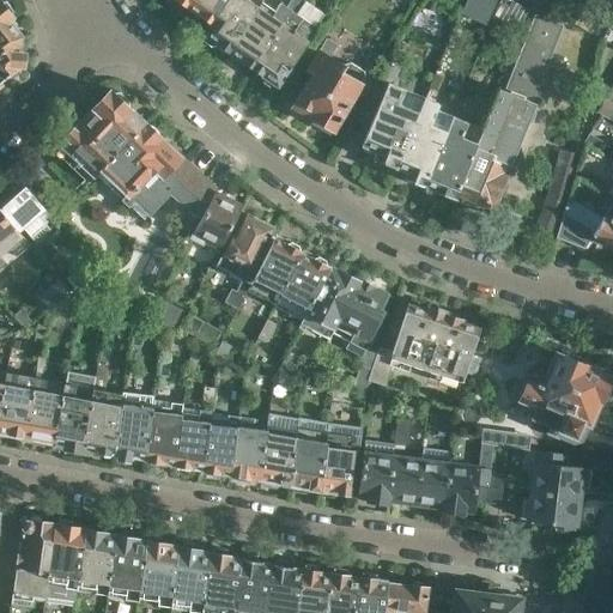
[(0,0),(0,28),(11,20),(10,20),(13,18),(12,16),(14,11),(6,1),(1,2),(0,0)]
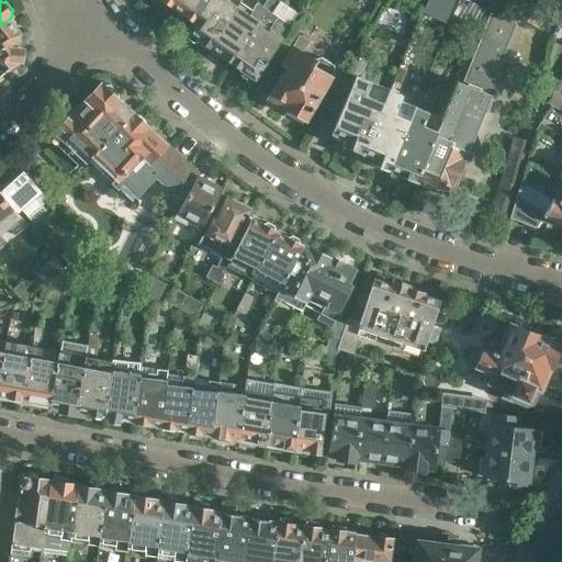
[(153,0),(156,1),(164,0),(170,6),(171,12),(179,17),(187,17),(193,21),(206,0),(153,0)]
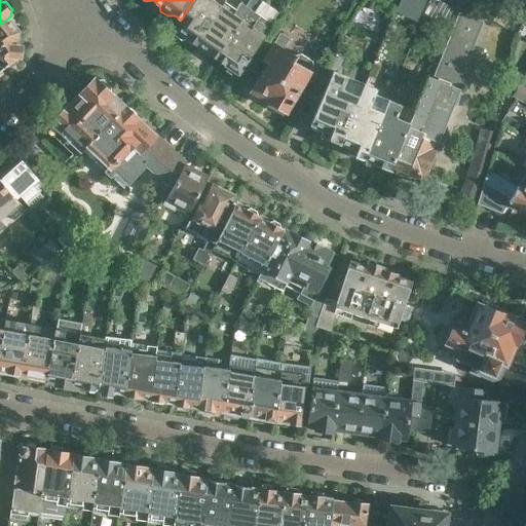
[(193,0),(181,20),(174,30),(175,34),(175,36),(182,40),(187,39),(193,43),(220,4),(222,0),(193,0)]
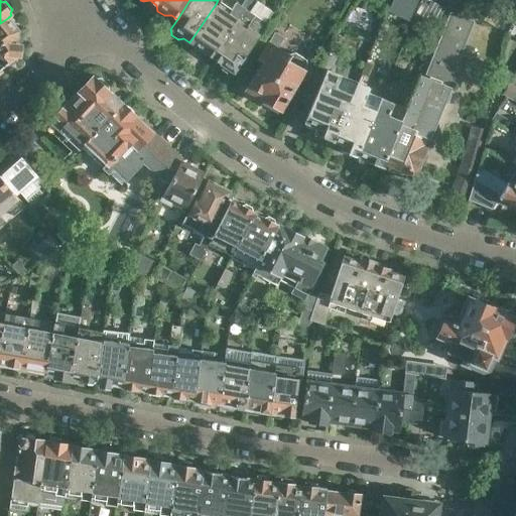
[(250,0),(238,19),(211,57),(220,63),(221,70),(228,74),(234,74),(239,67),(239,68),(245,59),(243,58),(260,34),(273,14),(254,0),(250,0)]
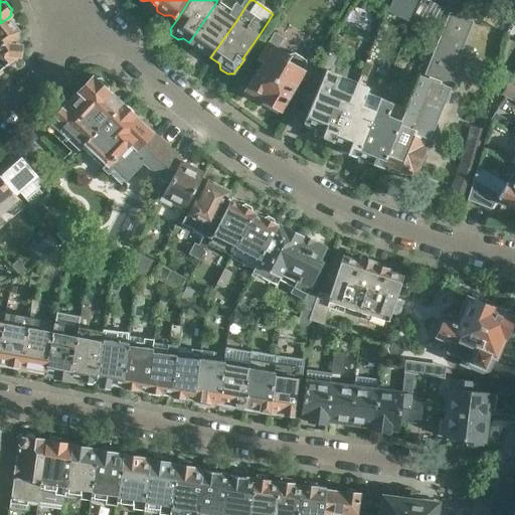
[(424,18),(432,1),(430,0),(421,0),(415,15),(424,18)]
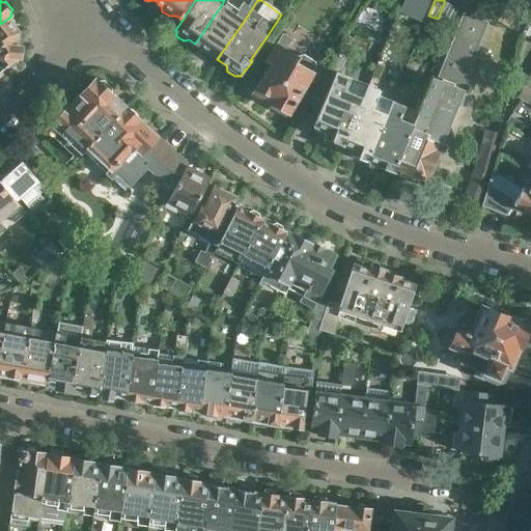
[(464,0),(459,8),(466,12),(473,0),(464,0)]
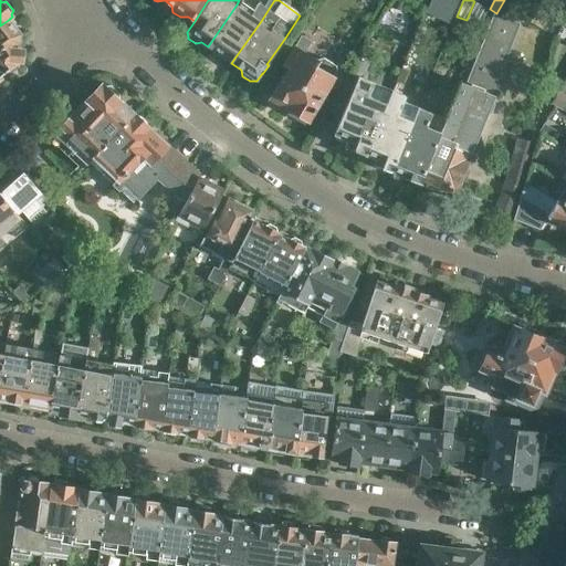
[(237,4),(208,46),(210,48),(211,54),(218,60),(224,58),(231,63),(261,21),(269,9),(260,2),(251,14),(237,4)]
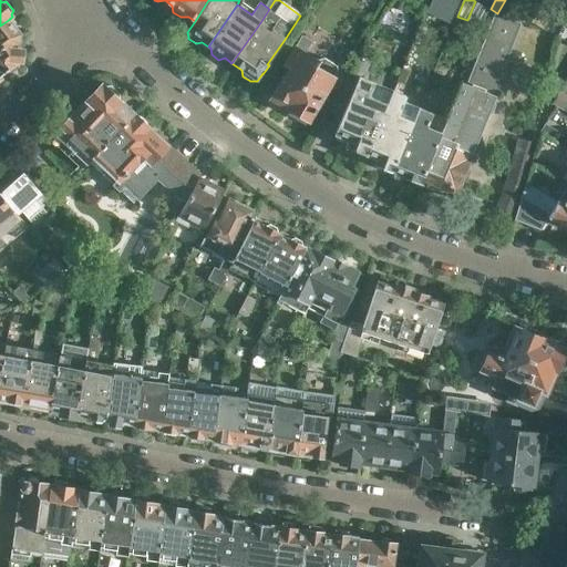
[(462,81),(442,132),(423,178),(454,192),(472,154),(473,153),(474,150),(477,147),(482,136),(481,133),(496,95),(493,94),(521,23),(494,13),(466,83),(462,81)]
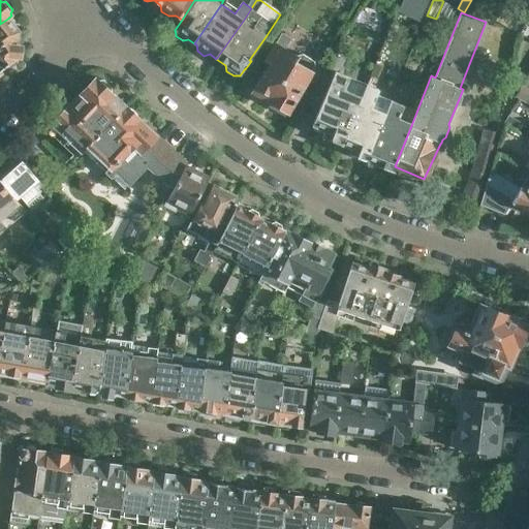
[(505,26),(510,19),(501,13),(496,21),(505,26)]
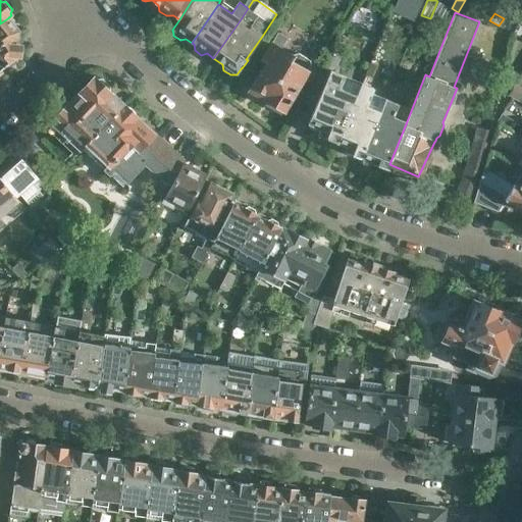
[(9,17),(0,23),(0,72),(2,71),(0,68),(16,55),(20,56),(21,45),(18,44),(15,41),(18,38),(19,31),(9,17)]
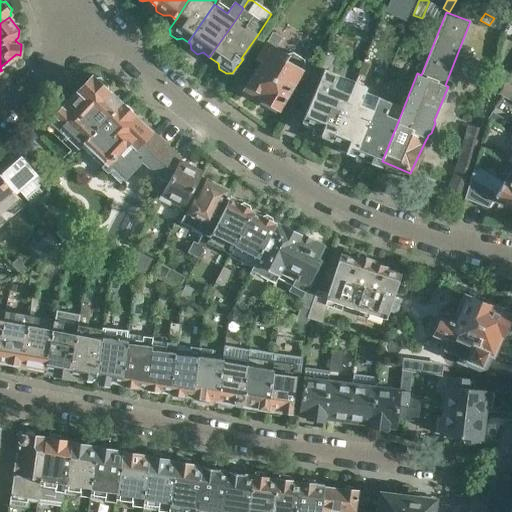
[(254,68),(251,73),(253,74),(249,81),(255,85),(251,92),(262,99),(261,101),(275,110),(277,107),(279,108),(284,100),(286,101),(304,70),(302,68),(305,63),(304,59),(293,52),(289,54),(276,46),(282,37),(273,31),(267,41),(265,40),(255,58),(260,61),(256,69),(254,68)]
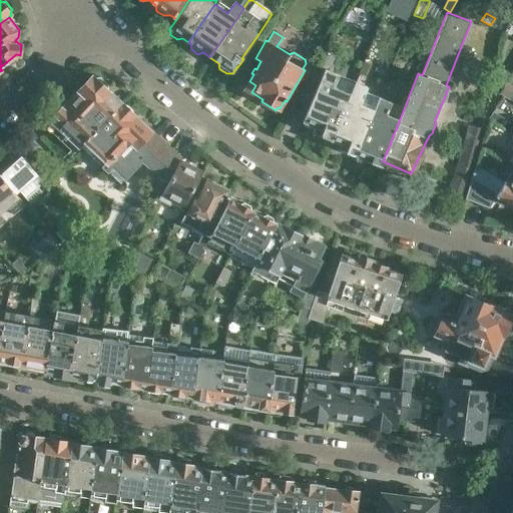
[(373,63),(366,60),(360,75),(367,78),(373,63)]
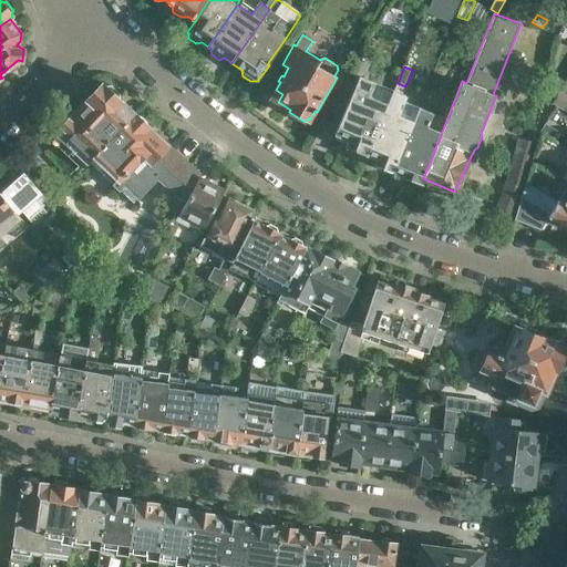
[(359,76),(340,121),(341,121),(334,135),(348,141),(346,146),(367,155),(388,103),(369,95),(374,82),(359,76)]
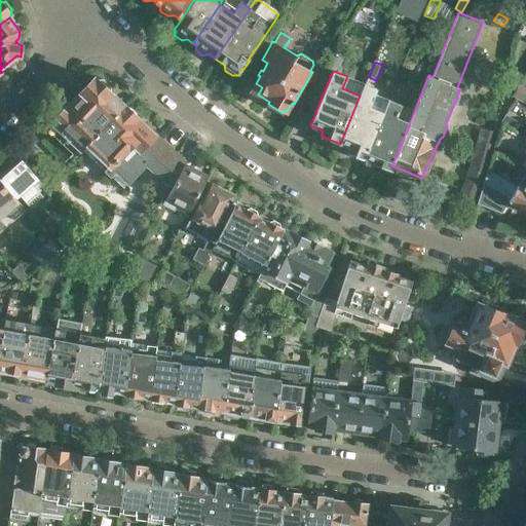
[(53,134),(53,135),(76,156),(80,152),(82,150),(85,147),(84,146),(87,143),(123,106),(110,94),(110,86),(103,79),(95,78),(47,127),(53,134)]
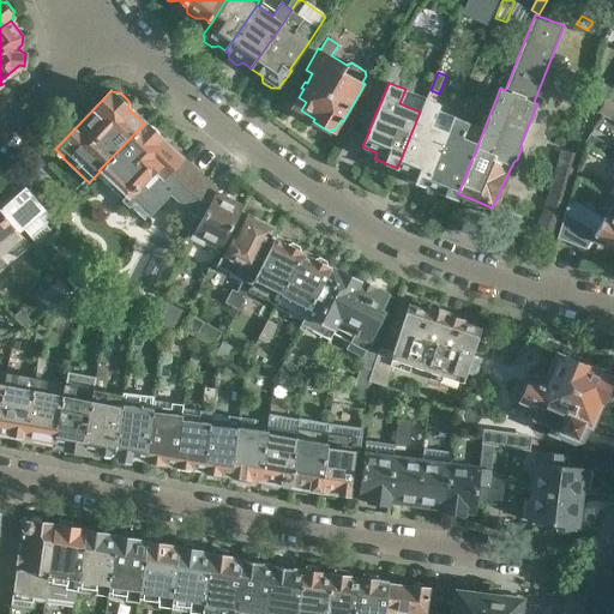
[(420,112),(397,168),(408,173),(405,179),(423,186),(447,131),(431,124),(440,103),(426,97),(420,112)]
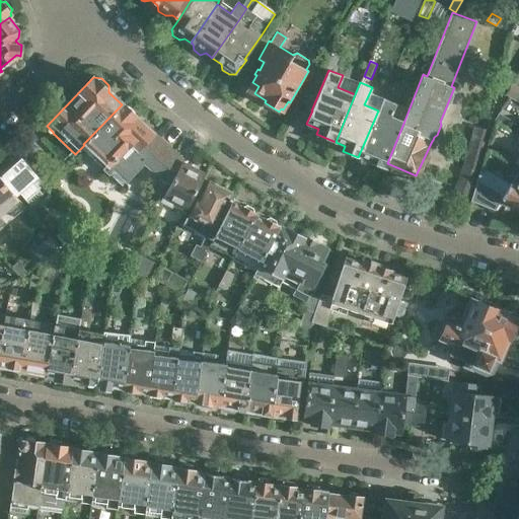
[(518,89),(515,87),(508,97),(518,103),(518,89)]
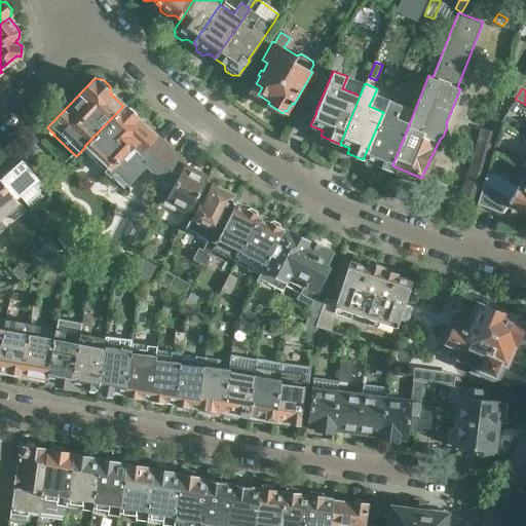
[(383,112),(363,159),(390,171),(392,165),(410,122),(396,117),(401,105),(388,100),(383,112)]
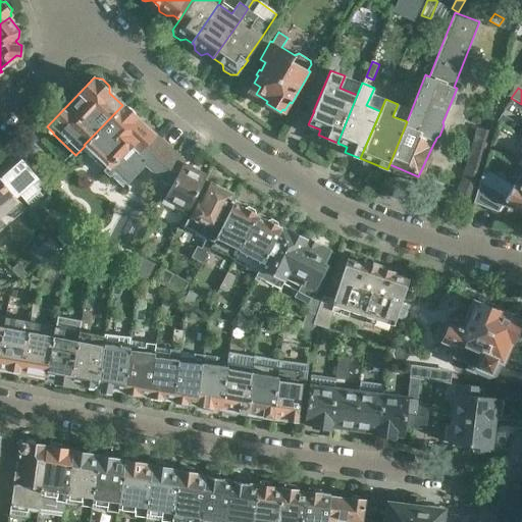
[(85,146),(82,149),(103,169),(106,171),(122,186),(145,165),(161,179),(167,166),(174,152),(147,126),(146,127),(136,117),(133,111),(128,107),(122,105),(87,142),(84,145),(85,146)]
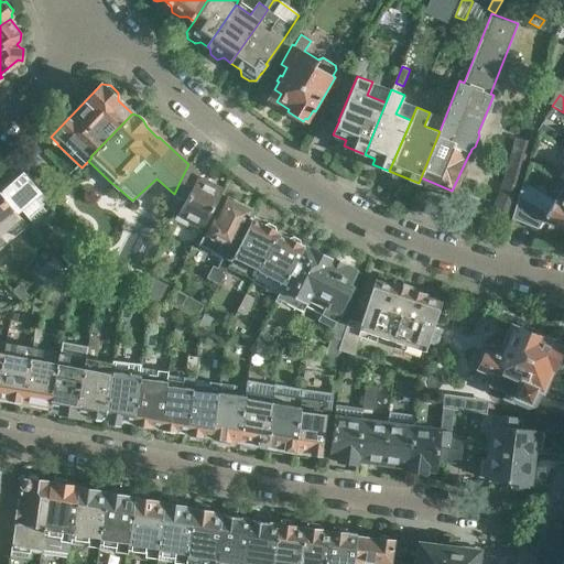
[(543,125),(537,134),(550,142),(555,132),(543,125)]
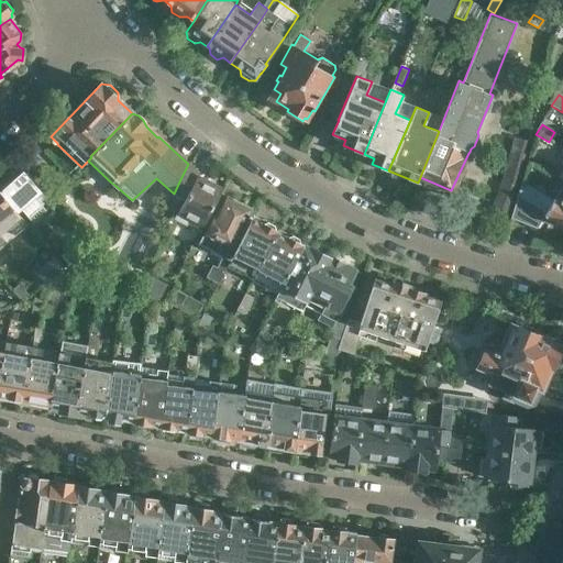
[(492,211),(507,216),(529,141),(515,136),(492,211)]
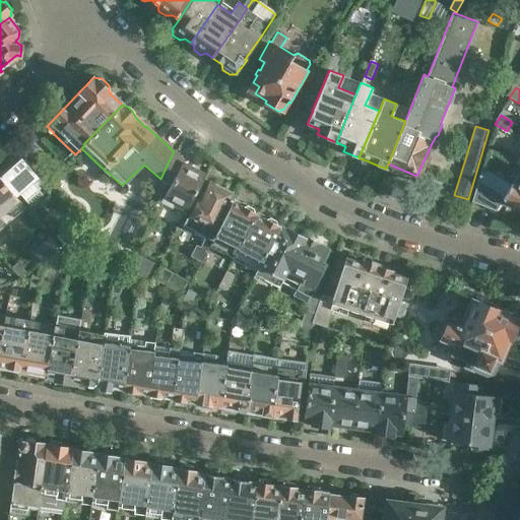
[(22,146),(27,152),(52,179),(59,173),(53,166),(54,165),(31,138),(22,146)]
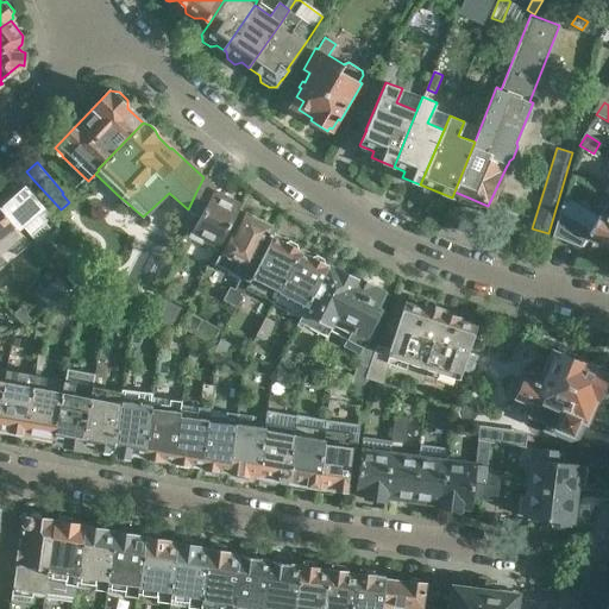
[(5,183),(0,186),(0,199),(37,242),(51,228),(46,223),(54,217),(45,207),(18,176),(6,186),(5,183)]
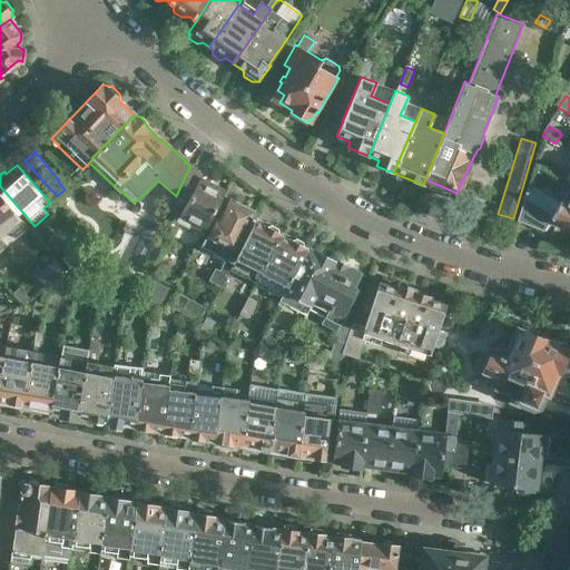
[(190,166),(176,196),(166,214),(174,218),(175,216),(178,217),(176,220),(189,228),(190,225),(205,233),(218,204),(217,203),(224,192),(220,189),(222,188),(208,180),(207,183),(199,178),(200,175),(190,166)]
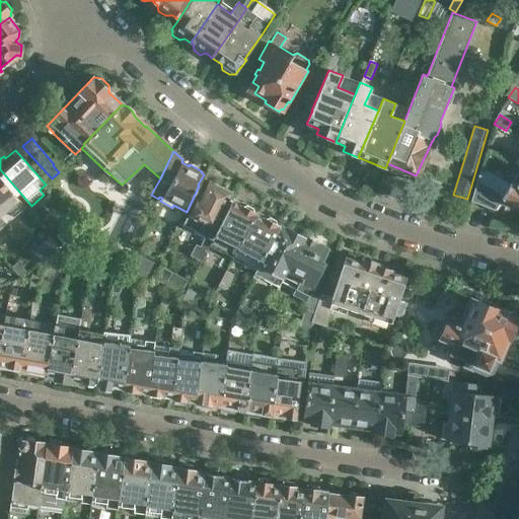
[(516,161),(501,152),(499,156),(514,164),(516,161)]
